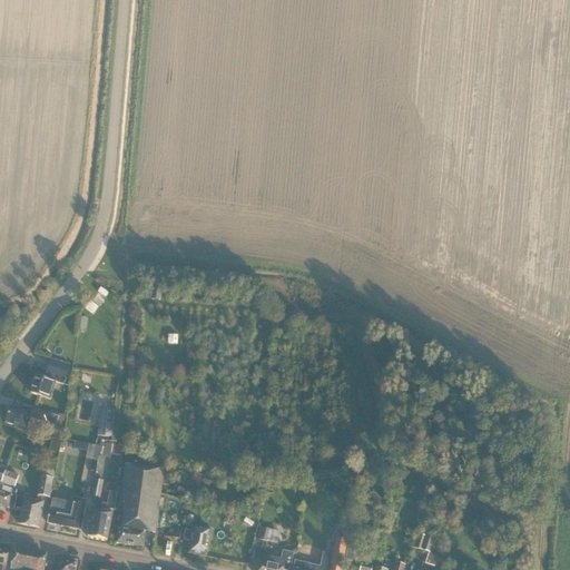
[(151,301),(160,301),(163,290),(154,288),(151,301)]
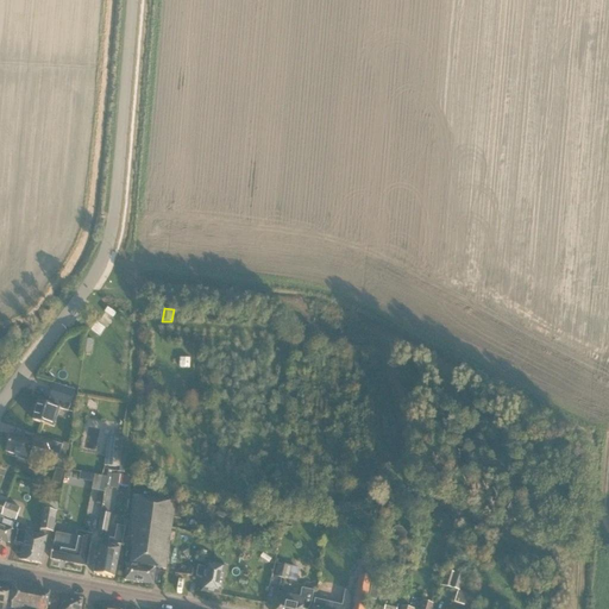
[(101,336),(106,328),(96,324),(93,331),(101,336)]
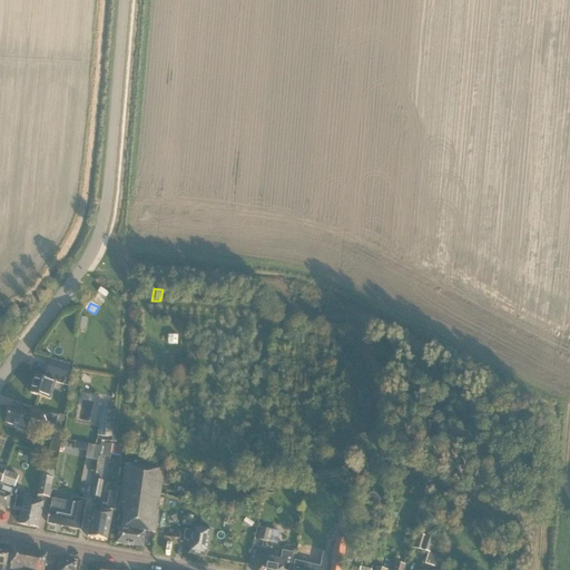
[(37,376),(31,394),(51,400),(57,383),(64,385),(70,365),(51,359),(45,379),(37,376)]
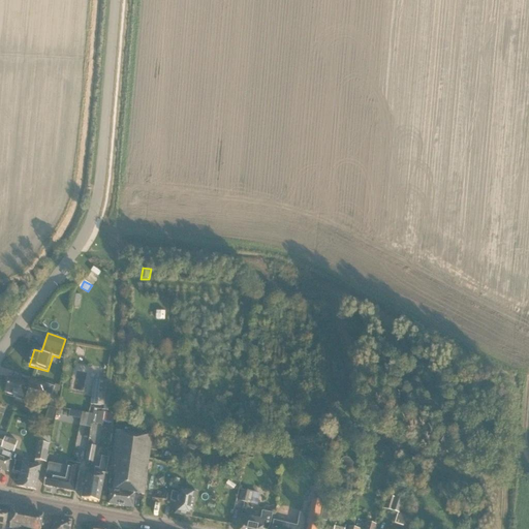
[(84,355),(85,348),(76,347),(75,354),(84,355)]
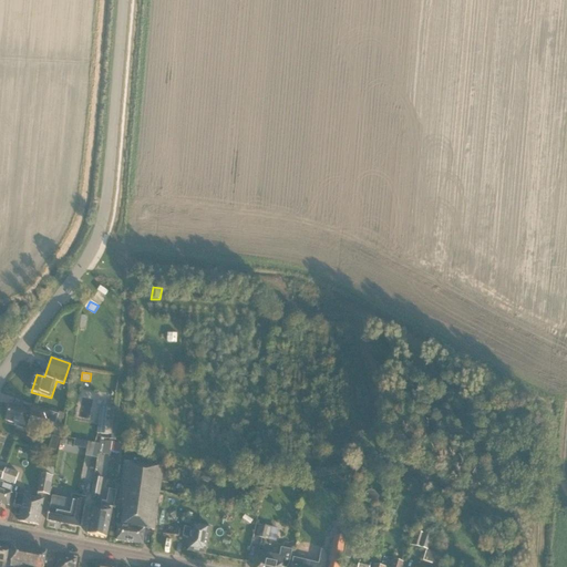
[(30,416),(47,421),(55,424),(57,423),(61,424),(64,414),(59,412),(58,414),(50,412),(33,406),(31,411),(11,404),(6,421),(16,424),(16,426),(26,430),(30,416)]
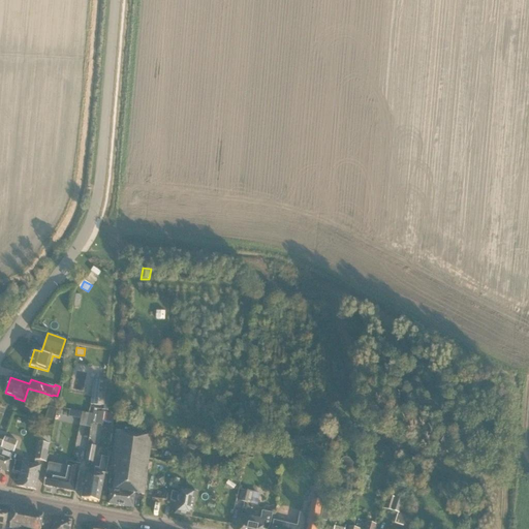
[(91,406),(104,407),(106,394),(92,392),(91,406)]
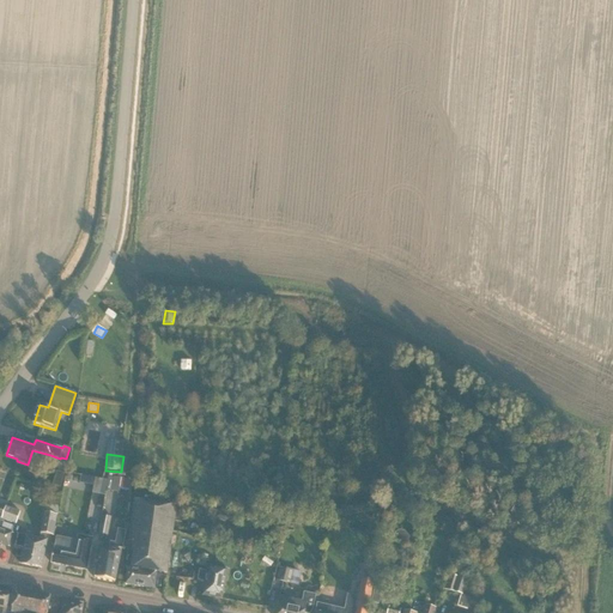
[(60,487),(65,474),(56,472),(53,486),(60,487)]
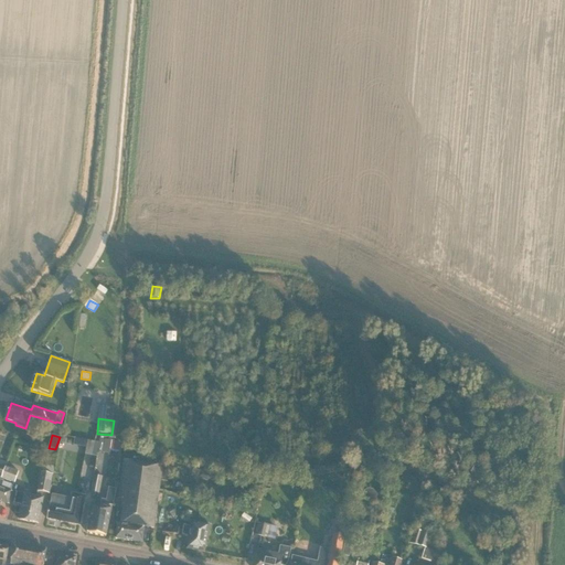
[(93,455),(95,443),(75,438),(73,445),(86,448),(85,455),(92,456),(93,455)]
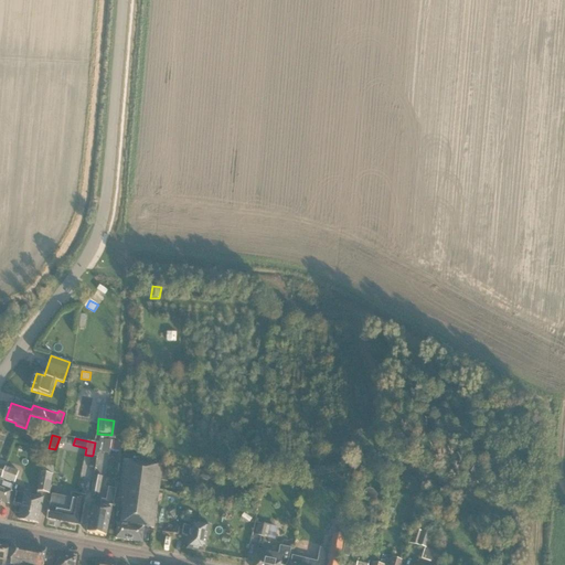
[(112,440),(105,439),(103,454),(109,455),(112,440)]
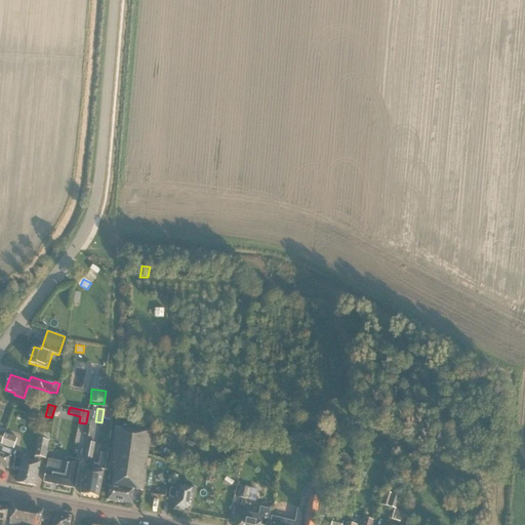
[(144,492),(152,432),(115,428),(110,463),(115,463),(113,472),(110,472),(108,486),(110,487),(108,500),(132,505),(134,490),(144,492)]
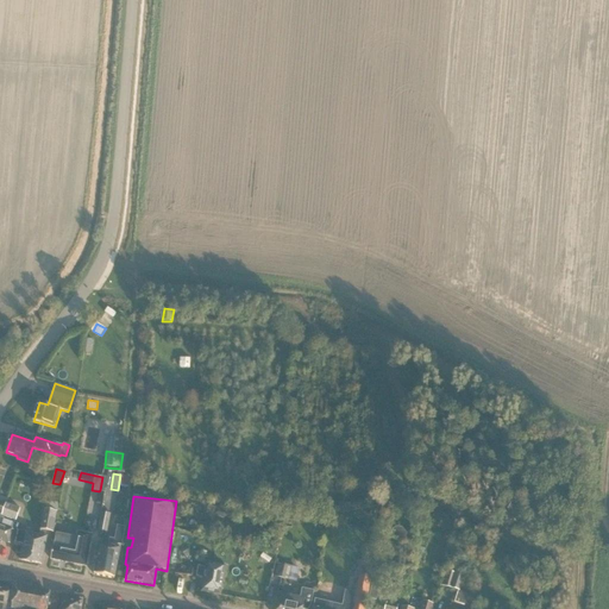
[(0,515),(16,521),(20,509),(10,504),(0,501),(0,515)]
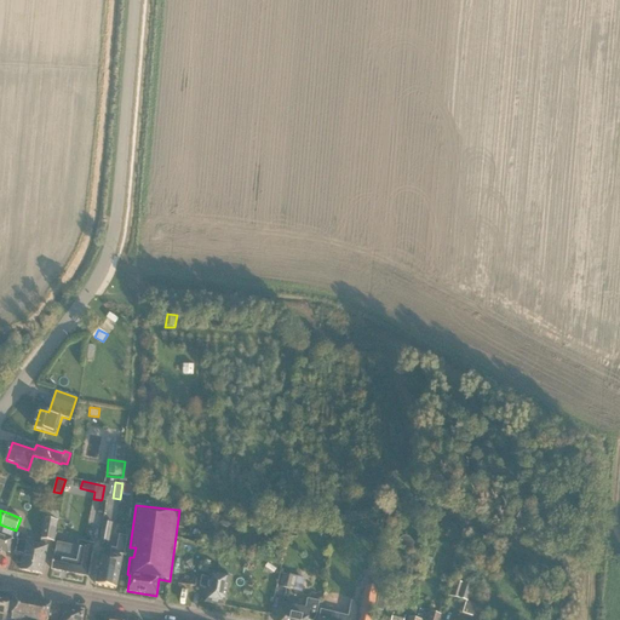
[(47,547),(46,547),(47,541),(55,543),(58,522),(59,512),(49,510),(46,520),(45,520),(40,546),(27,543),(22,570),(42,574),(47,547)]
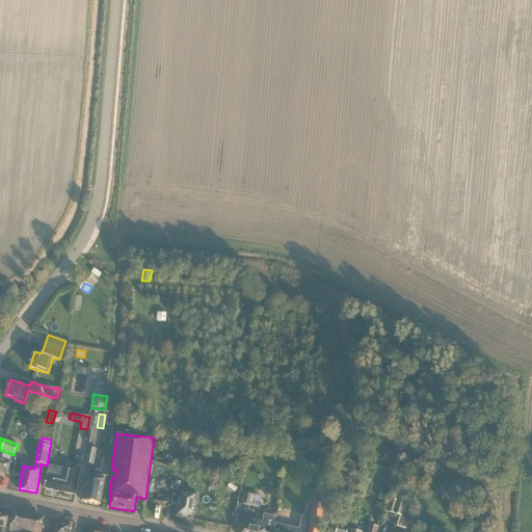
[(88,448),(85,463),(94,464),(97,450),(88,448)]
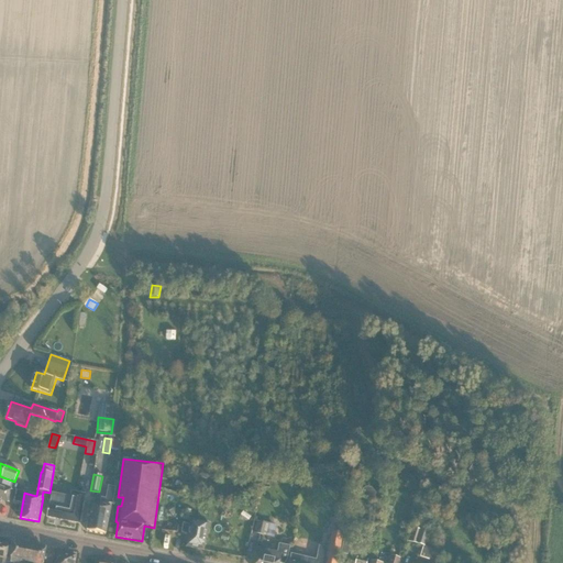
[(3,481),(4,479),(0,477),(0,505),(2,500),(10,503),(14,489),(11,489),(13,484),(3,481)]
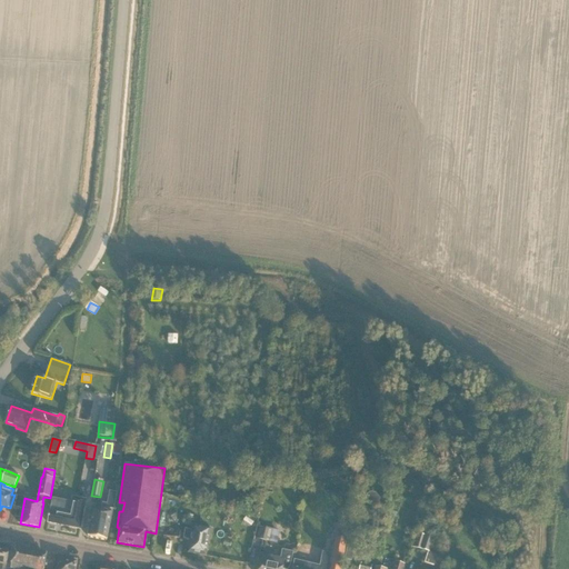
[(379,509),(380,499),(376,493),(370,493),(365,498),(363,508),(368,513),(373,513),(379,509)]
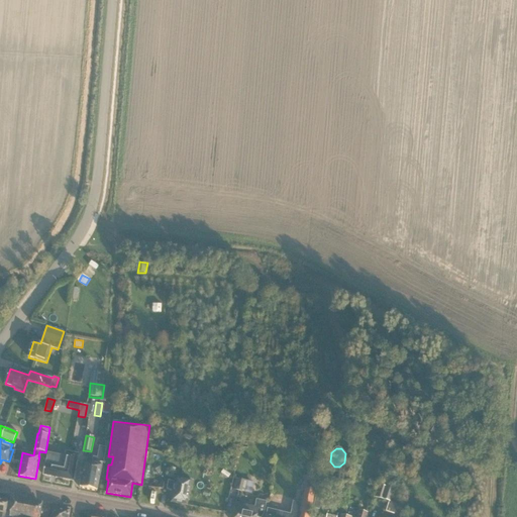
[(73,481),(79,454),(66,451),(65,457),(47,453),(46,459),(45,461),(45,464),(43,475),(73,481)]
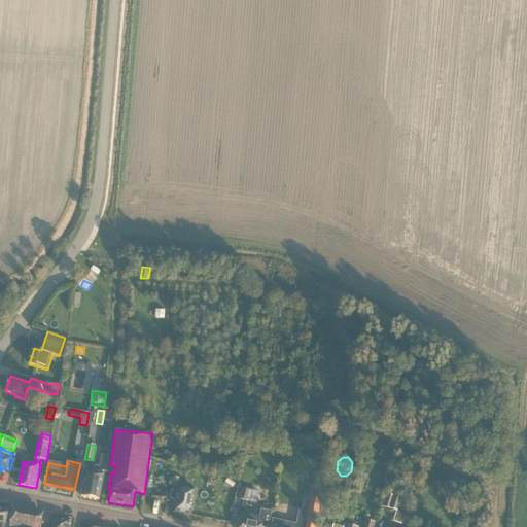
[(99,500),(104,473),(84,470),(82,484),(84,485),(81,497),(99,500)]
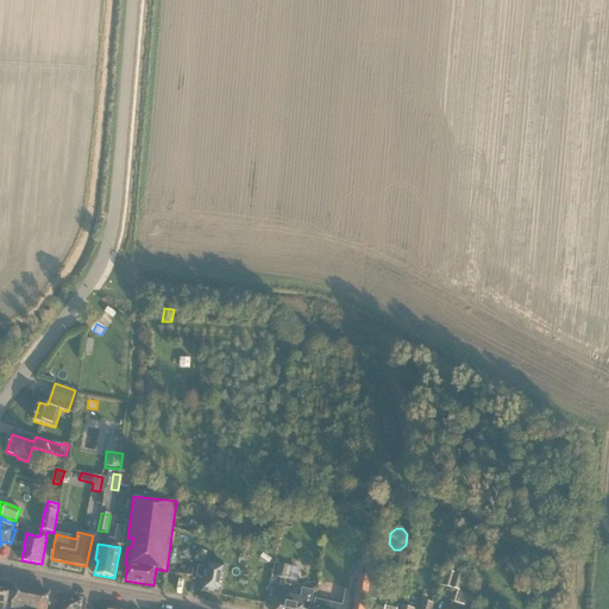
[(364,559),(363,570),(371,571),(374,562),(364,559)]
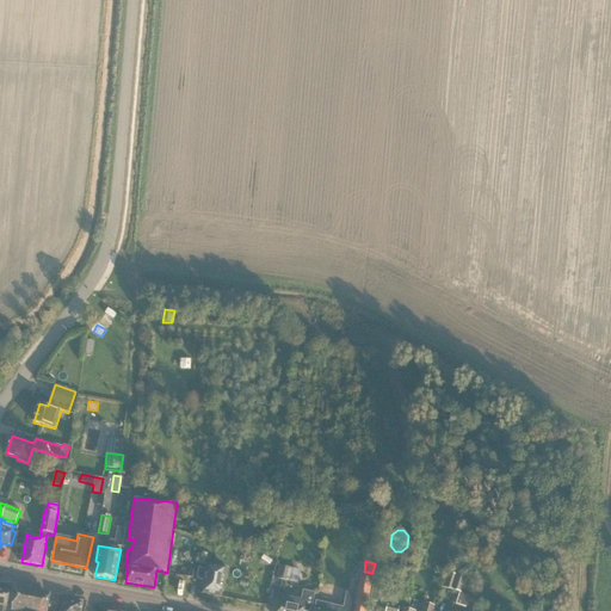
[(227,568),(218,567),(208,565),(207,571),(199,569),(197,579),(205,580),(203,593),(221,597),(227,568)]
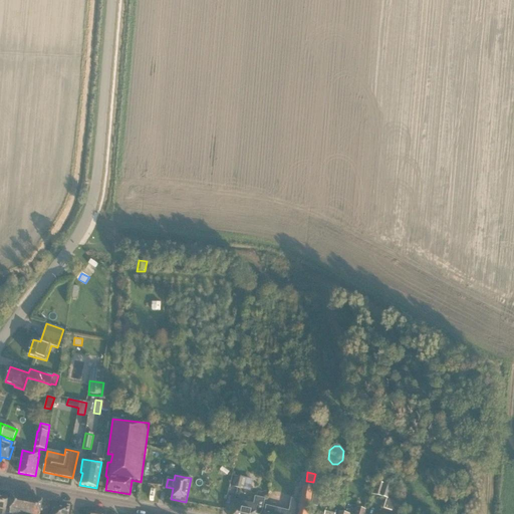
[(234,476),(232,487),(244,490),(246,479),(234,476)]
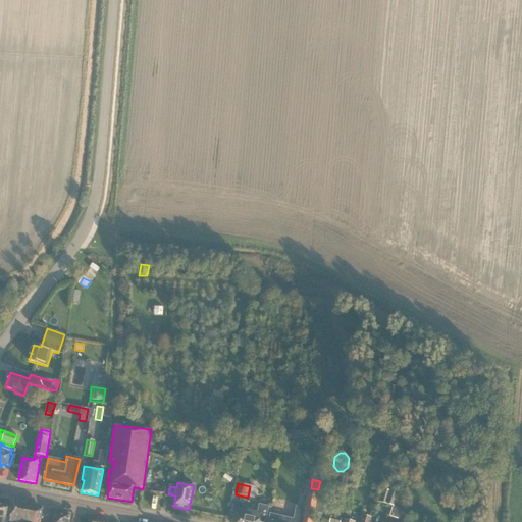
[(380,503),(386,505),(394,507),(399,491),(390,488),(389,491),(383,489),(380,503)]
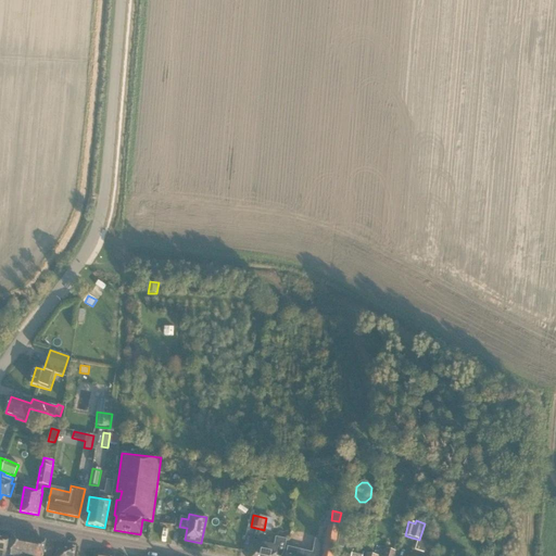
[(327,526),(324,541),(324,543),(321,552),(324,552),(323,555),(332,555),(339,528),(327,526)]
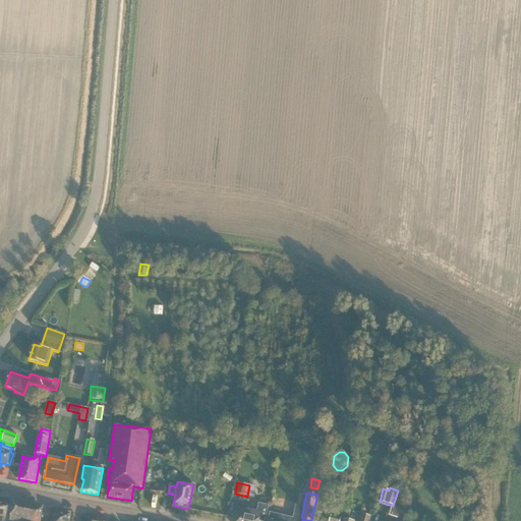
[(6,518),(8,505),(0,502),(0,517),(2,518),(1,520),(4,520),(5,518),(6,518)]
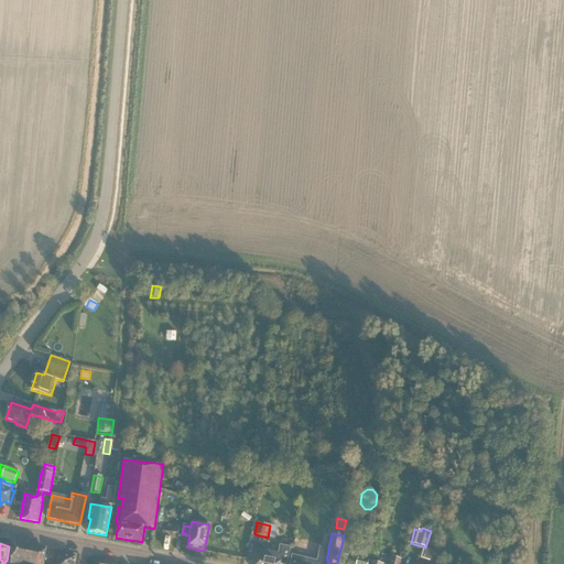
[(43,563),(46,551),(14,544),(10,563),(43,563)]
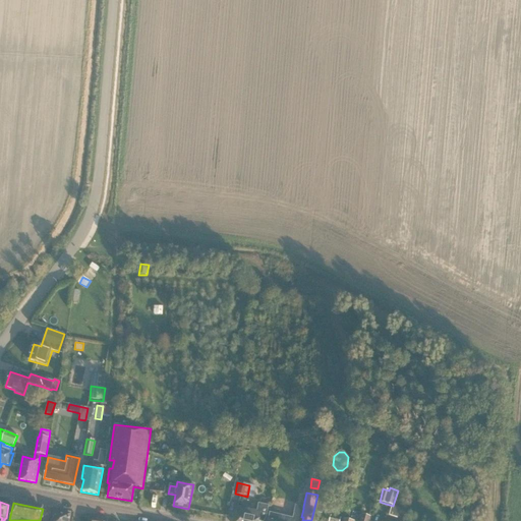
[(258,520),(259,517),(265,518),(268,506),(258,504),(256,511),(238,507),(236,514),(234,520),(258,520)]
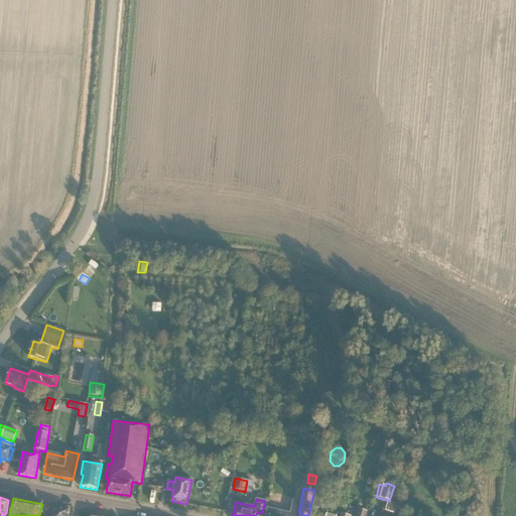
[(299,515),(300,512),(298,512),(300,504),(300,502),(292,501),(290,513),(267,508),(265,515),(299,515)]
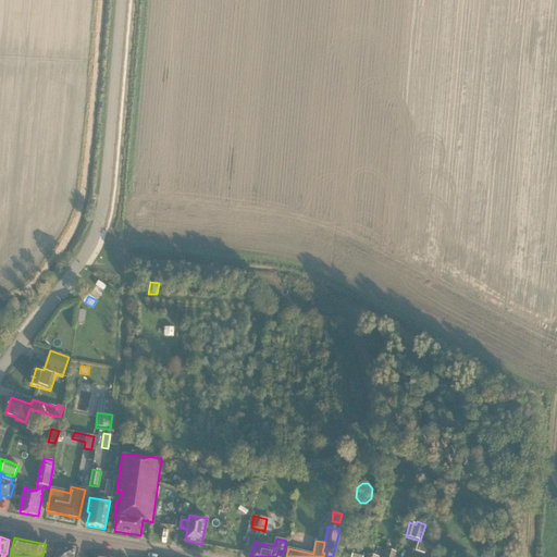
[(428,544),(419,541),(416,552),(424,554),(428,544)]
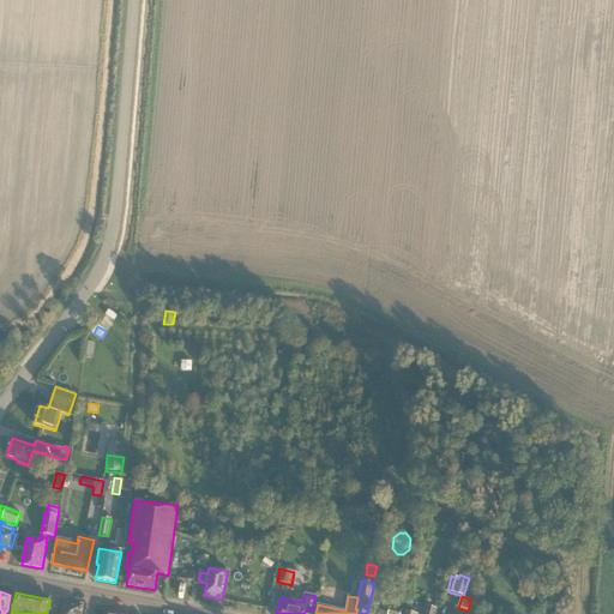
[(64,602),(61,613),(82,613),(83,606),(64,602)]
